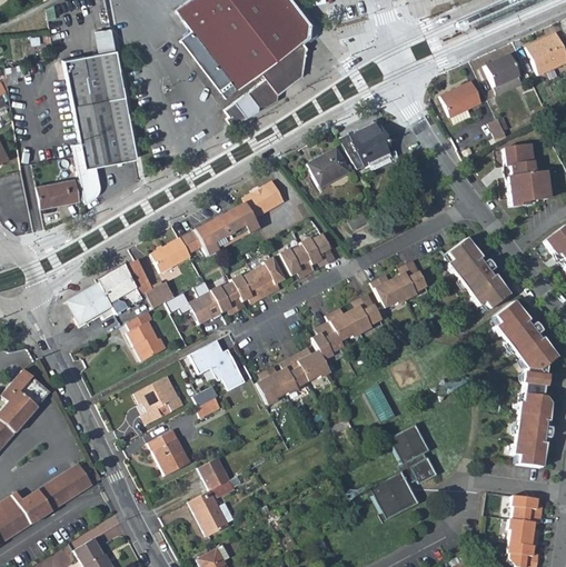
[(182,39),(214,78),(229,98),(262,72),(267,78),(227,109),(231,116),(229,118),(234,125),(260,110),(260,106),(267,107),(279,99),(279,93),(304,76),(307,46),(303,41),(313,33),(314,27),(294,0),(189,0),(178,9),(195,30),(182,39)]
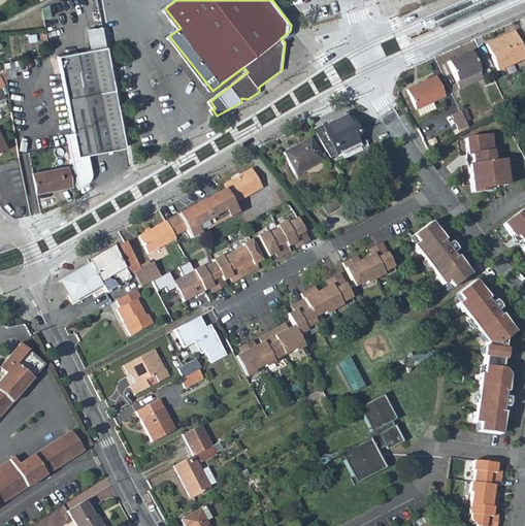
[(285,8),(279,0),(272,0),(291,25),(290,31),(281,38),(285,42),(296,33),(297,25),(285,8)]
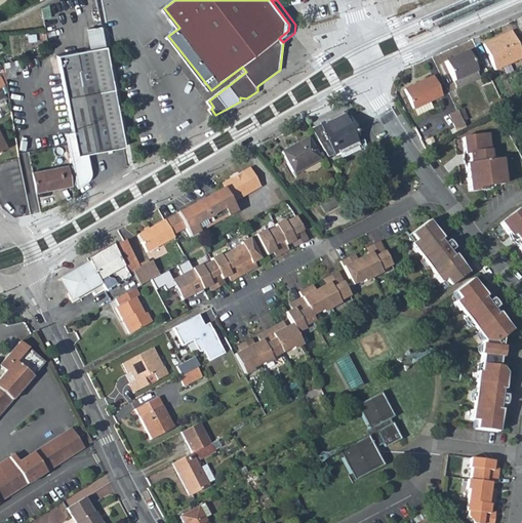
[(478,0),(409,31),(413,39),(500,0),(478,0)]
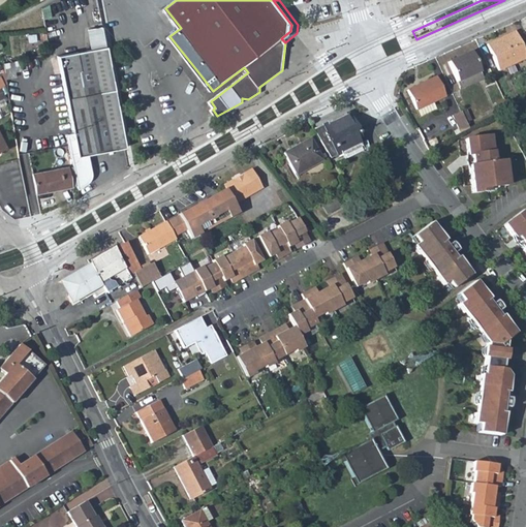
[(85,29),(88,48),(104,44),(100,26),(85,29)]
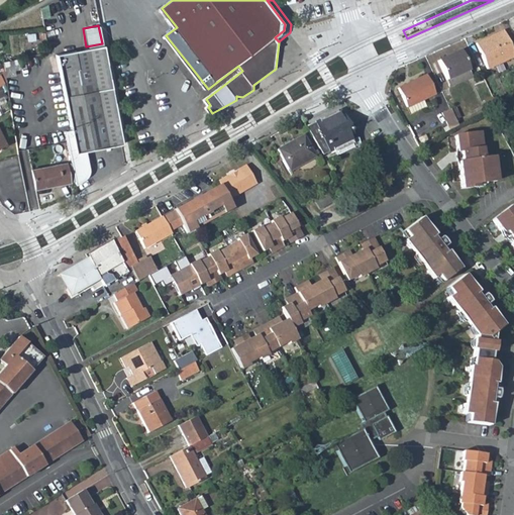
[(513,45),(507,30),(480,42),(490,68),(513,57),(513,45)]
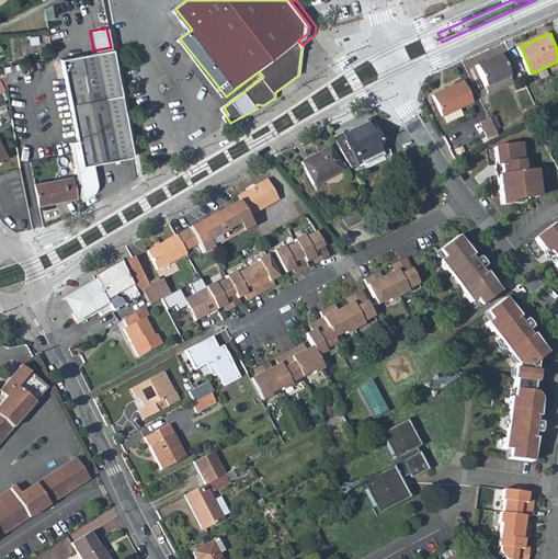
[(95,162),(136,155),(125,101),(114,46),(111,47),(93,50),(65,56),(81,138),(73,140),(86,201),(88,200),(90,198),(92,196),(95,193),(98,190),(99,185),(100,182),(95,162)]
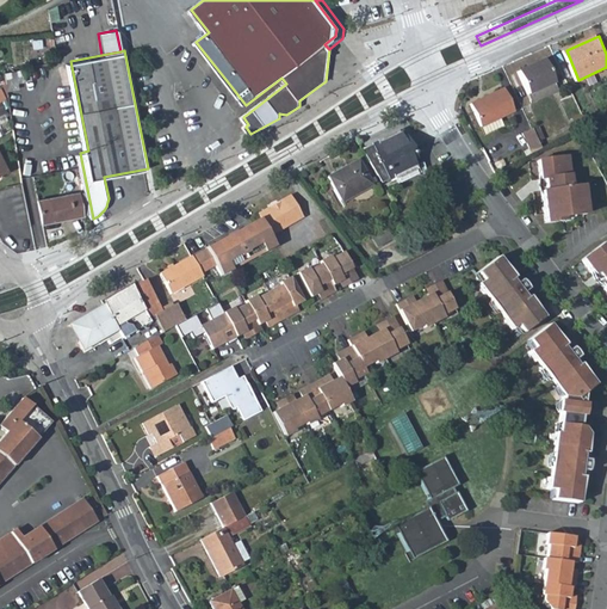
[(520,72),(531,94),(557,81),(546,60),(520,72)]
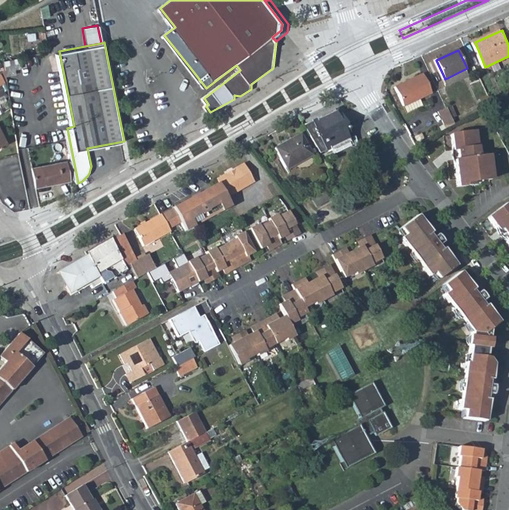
[(23,66),(20,55),(5,59),(8,75),(17,73),(16,68),(23,66)]
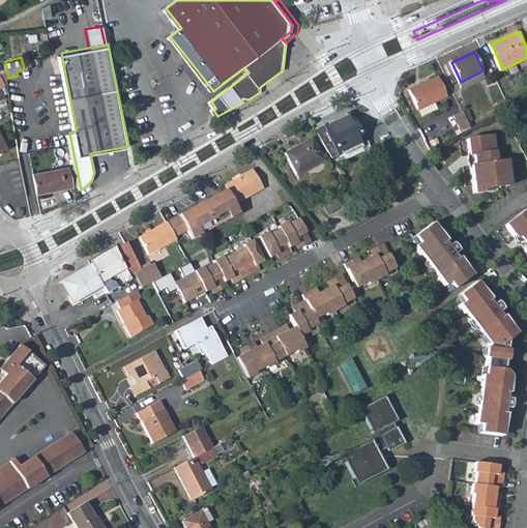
[(488,78),(484,70),(461,82),(464,88),(488,78)]
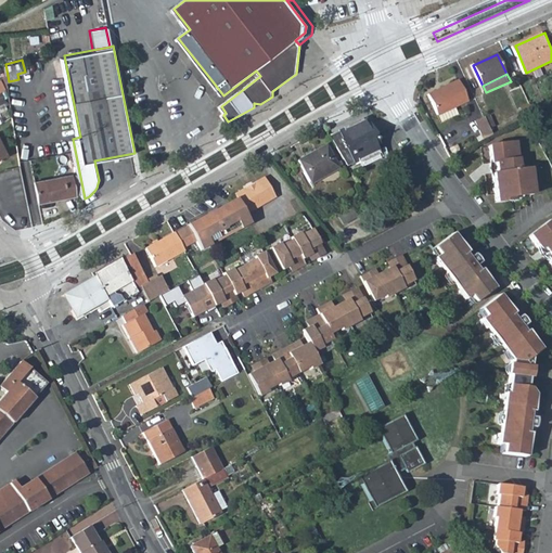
[(429,94),(438,114),(456,106),(467,101),(459,80),(429,94)]
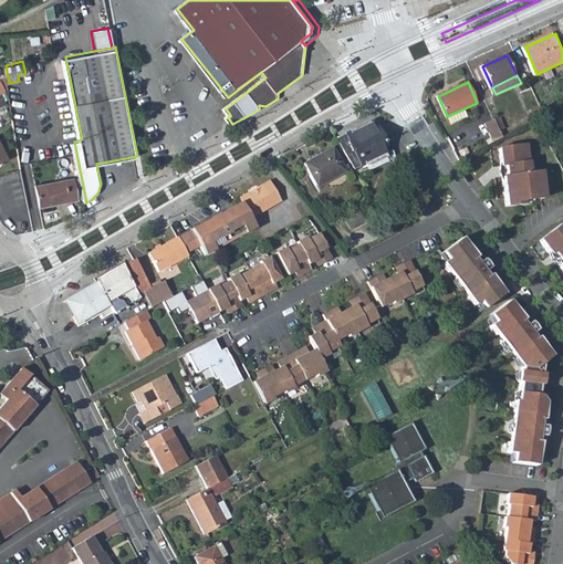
[(533,110),(538,118),(545,115),(541,105),(533,110)]
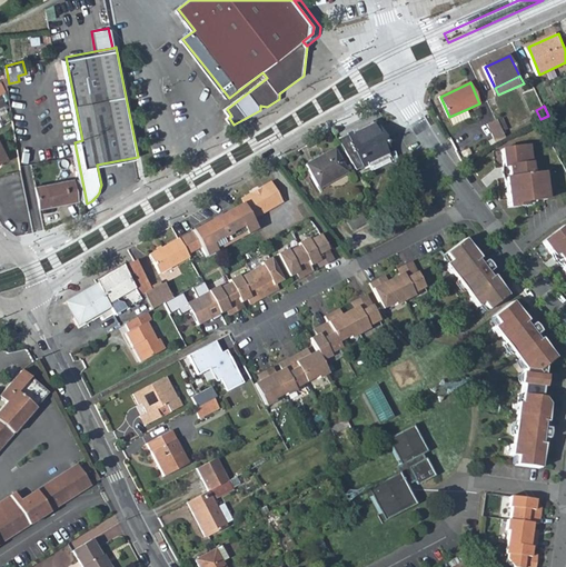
[(470,117),(467,109),(449,117),(453,125),(470,117)]
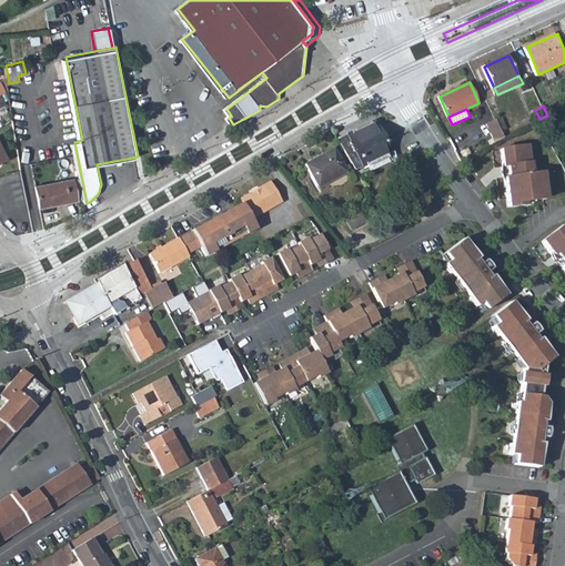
[(391,150),(377,120),(339,138),(357,170),(369,163),(372,169),(399,157),(396,149),(391,150)]
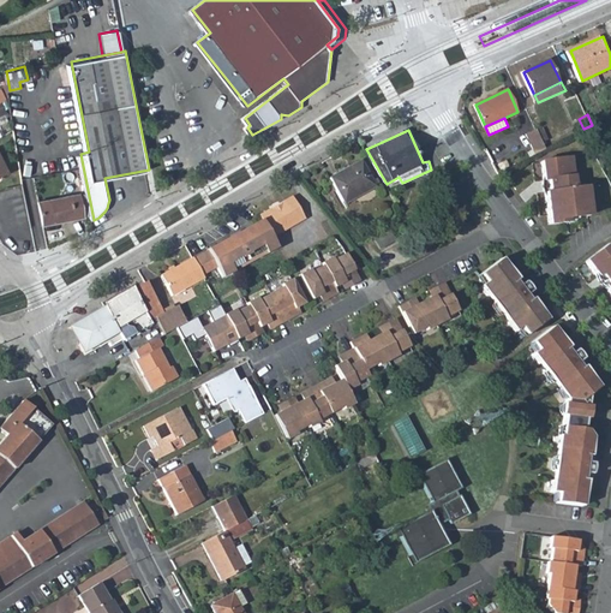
[(528,135),(537,154),(546,149),(538,130),(528,135)]
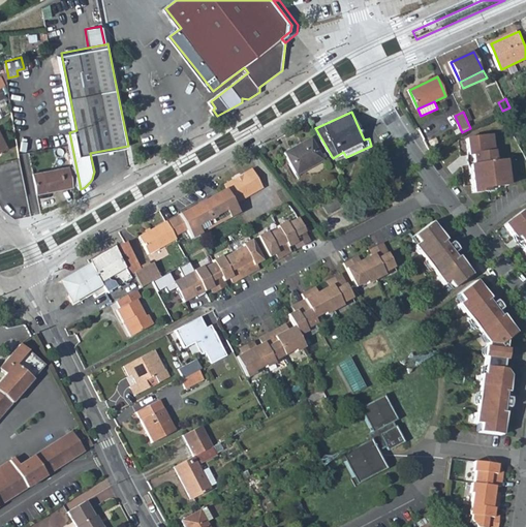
[(493,134),(467,137),(470,154),(471,154),(473,164),(471,164),(475,192),(491,190),(491,187),(511,184),(507,160),(490,162),(490,157),(501,156),(500,150),(495,150),(493,134)]
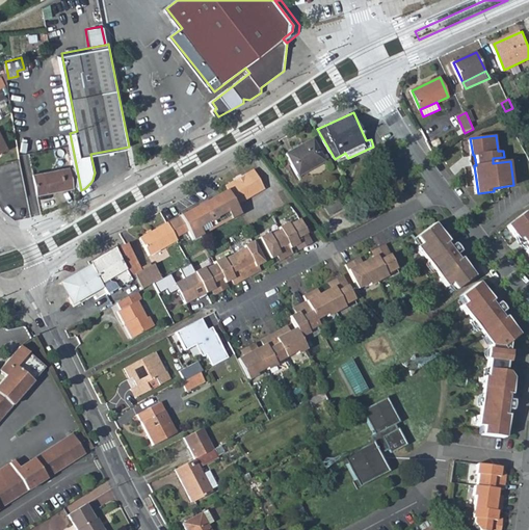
[(315,138),(288,153),(299,174),(317,164),(318,165),(327,160),(326,159),(329,157),(327,154),(324,156),(315,138)]
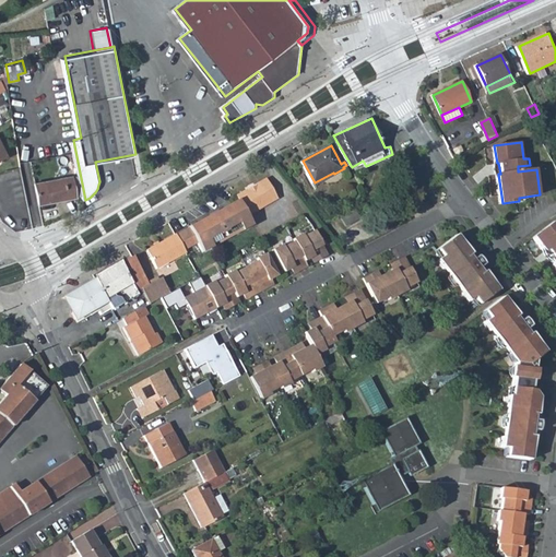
[(61,177),(72,175),(71,166),(60,168),(61,177)]
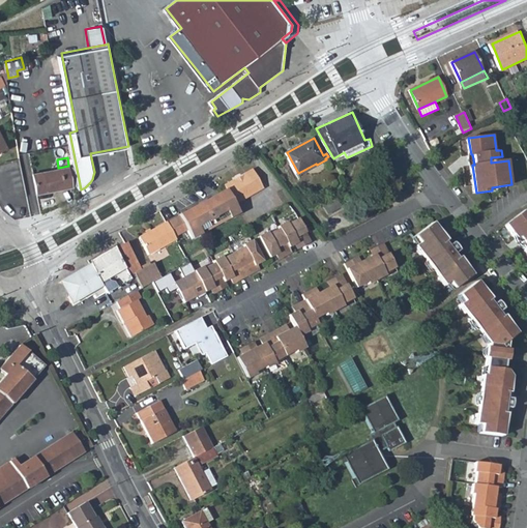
[(68,166),(58,168),(34,173),(38,192),(72,185),(68,166)]
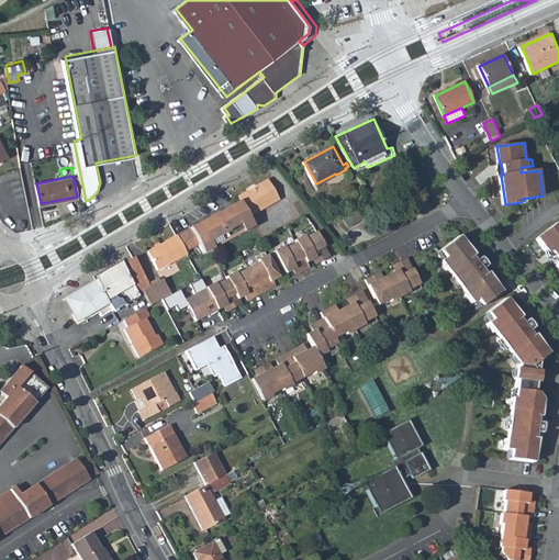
[(250,191),(241,197),(243,201),(250,215),(281,198),(271,181),(268,180),(259,186),(258,189),(253,191),(250,191)]
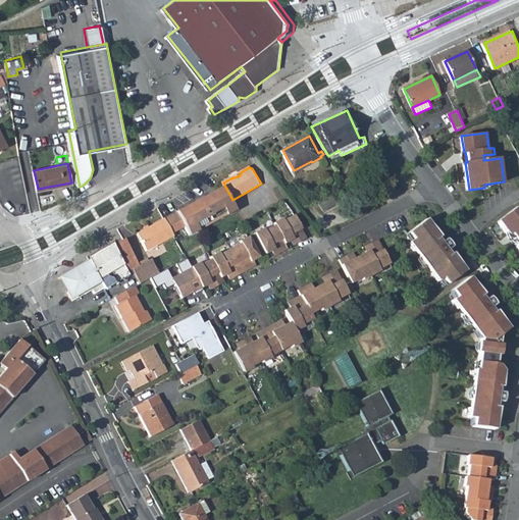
[(168,219),(175,235),(189,227),(194,236),(239,210),(232,200),(225,187),(180,212),(168,219)]
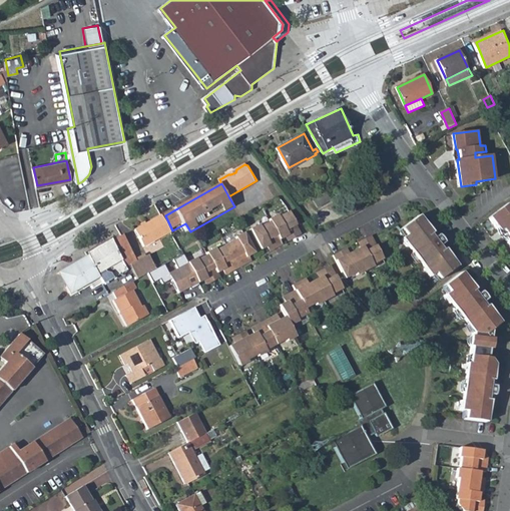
[(326,187),(312,195),(318,206),(332,199),(326,187)]
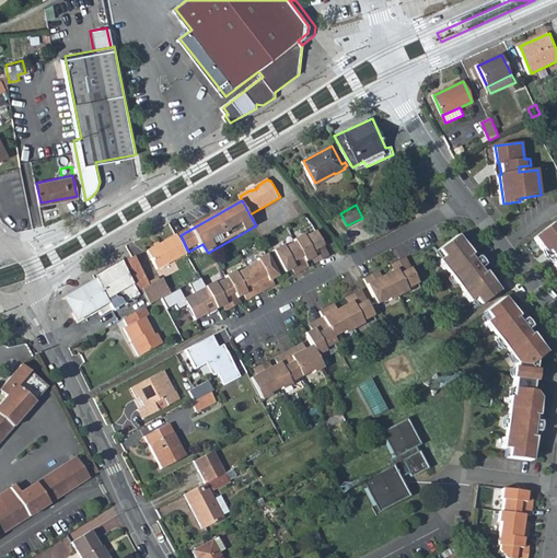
[(556,222),(536,236),(556,263),(556,222)]
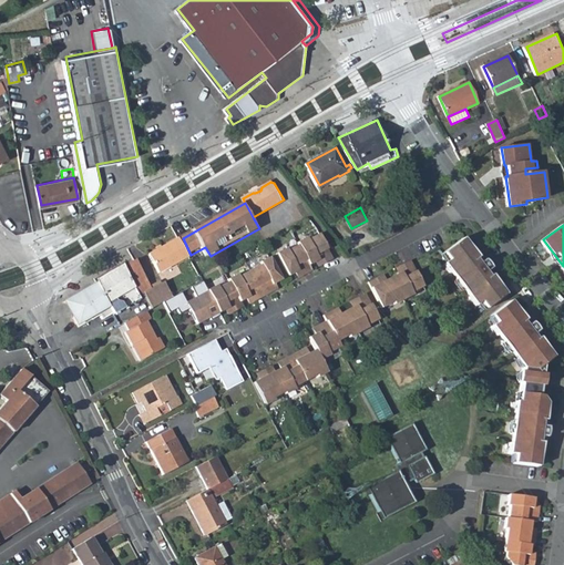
[(335,259),(320,233),(309,238),(308,236),(298,240),(299,244),(288,249),(287,247),(277,252),(289,275),(298,269),(303,276),(313,270),(309,264),(319,259),(322,265),(335,259)]
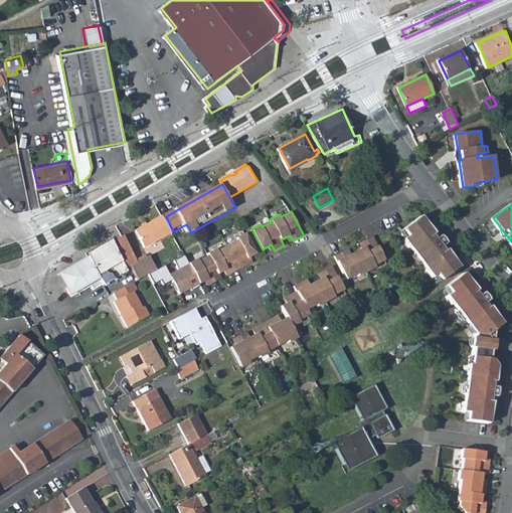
[(438,273),(443,280),(462,266),(448,248),(450,247),(450,243),(449,239),(447,236),(445,234),(443,232),(440,231),(437,230),(435,231),(421,215),(403,228),(408,234),(403,238),(409,246),(411,245),(416,251),(414,253),(421,263),(423,261),(429,267),(427,269),(433,277),(438,273)]
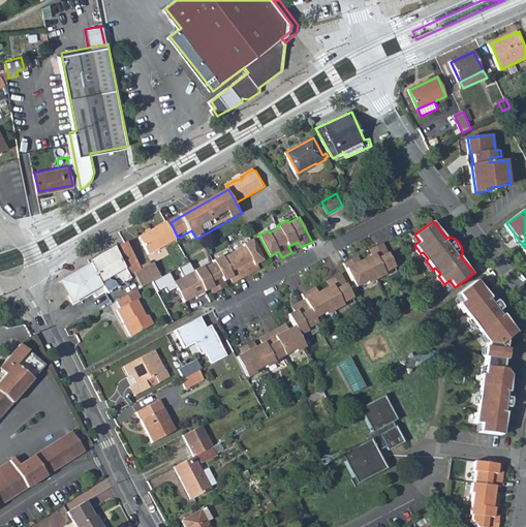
[(179,240),(178,238),(171,222),(143,236),(152,254),(179,240)]
